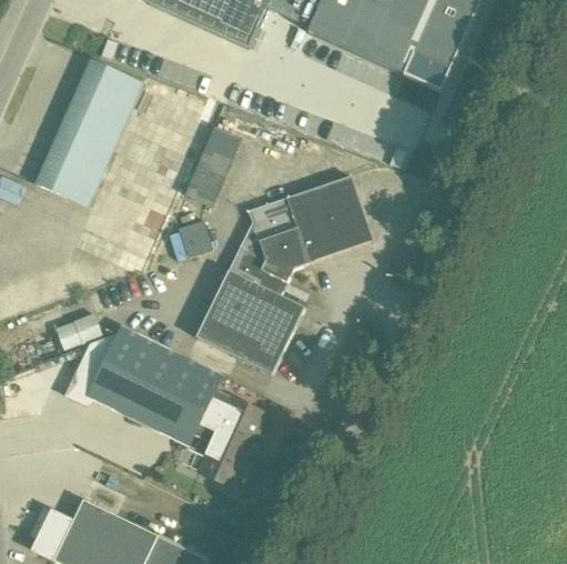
[(144,0),(247,46),(266,0),(144,0)]
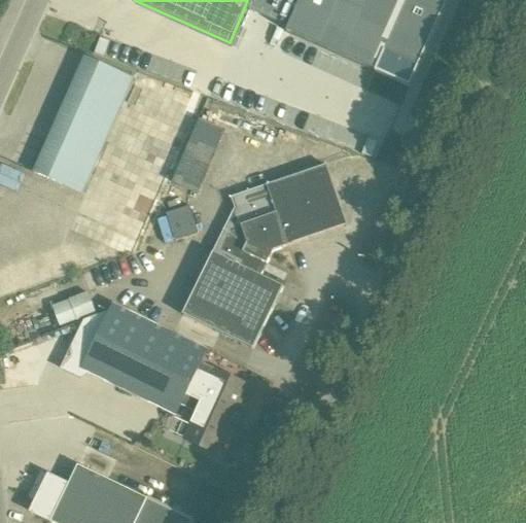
[(284,0),(294,4),(284,27),(408,82),(445,0),(284,0)]
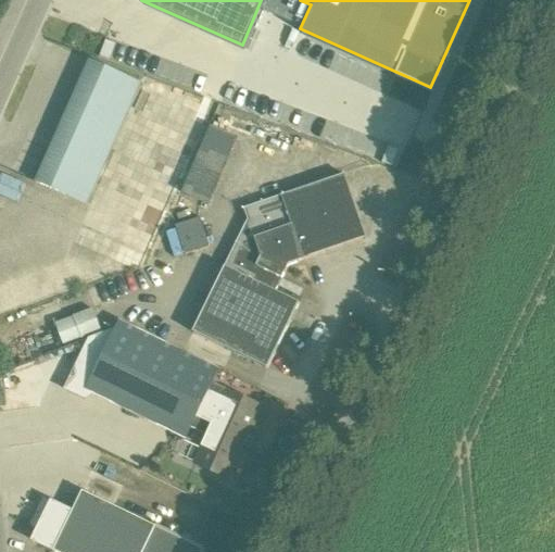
[(85,200),(138,78),(88,57),(35,178),(85,200)]
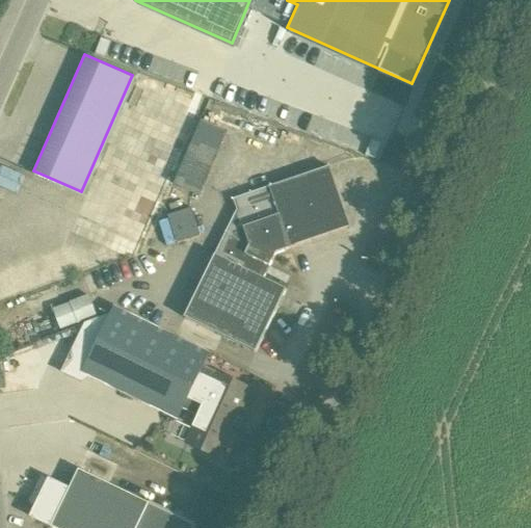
[(211,163),(227,168),(231,156),(216,151),(211,163)]
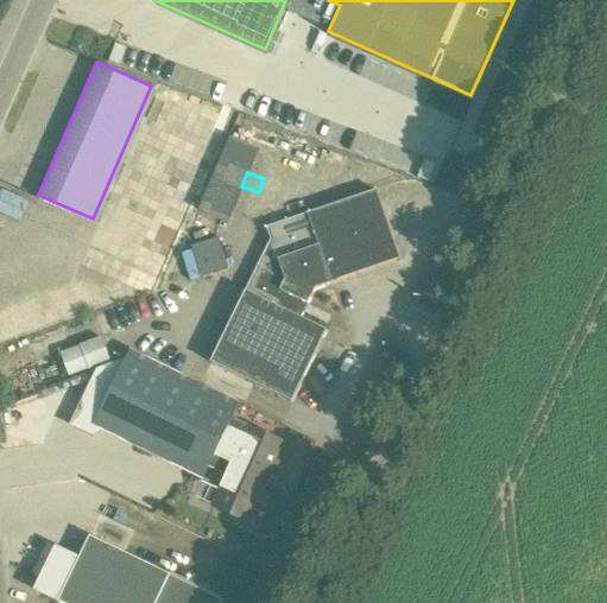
[(397,258),(373,188),(266,224),(271,237),(252,274),(305,304),(314,286),(397,258)]
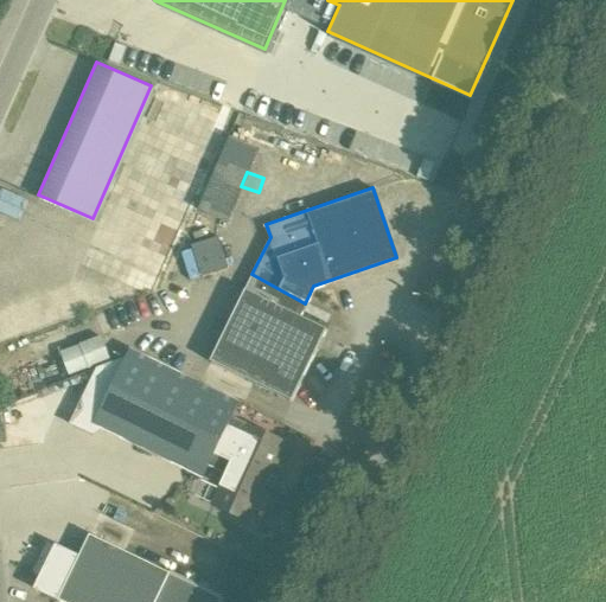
[(182,204),(164,213),(173,232),(191,223),(182,204)]
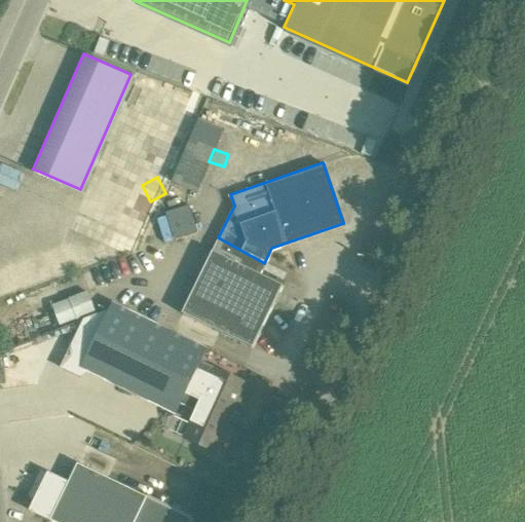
[(174,237),(196,230),(188,202),(164,210),(174,237)]
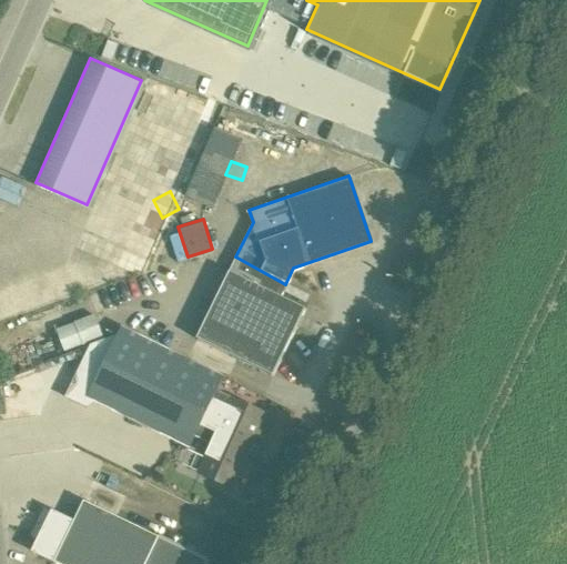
[(285,284),(235,257),(196,336),(271,373),(303,308),(280,295),(285,284)]
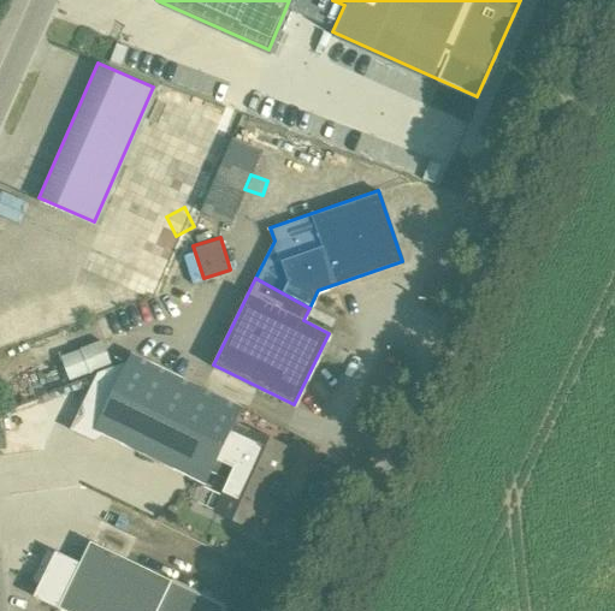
[(199,480),(236,402),(237,402),(130,350),(125,361),(96,371),(69,428),(93,439),(101,433),(199,480)]
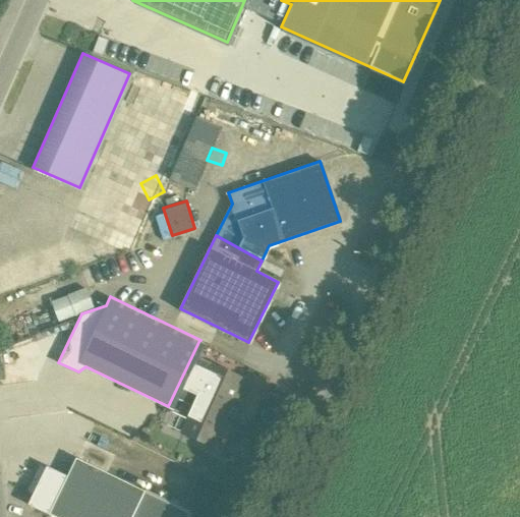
[(200,340),(199,340),(168,406),(173,408),(178,397),(193,404),(182,431),(213,444),(231,403),(237,406),(246,386),(240,383),(242,377),(198,356),(205,343),(200,340)]
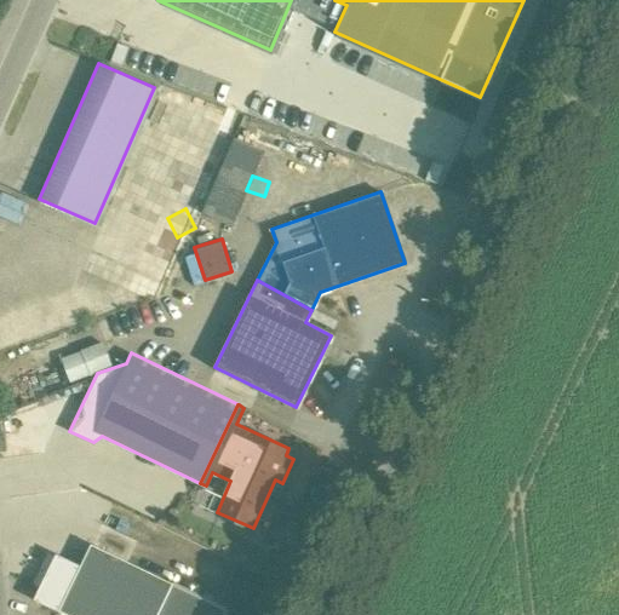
[(216,603),(90,542),(79,565),(47,550),(32,581),(39,585),(33,598),(57,610),(67,614),(224,614),(222,607),(216,603)]
